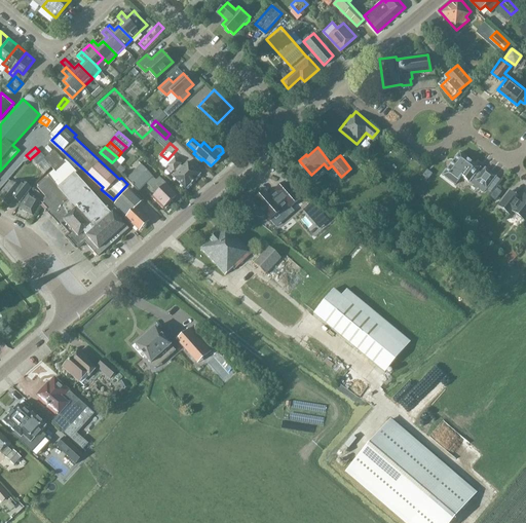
[(78,164),(68,155),(64,159),(54,148),(44,158),(54,169),(48,174),(50,176),(39,186),(48,197),(43,202),(47,207),(45,209),(60,223),(61,223),(69,232),(67,235),(77,248),(85,240),(98,255),(128,227),(124,223),(124,224),(113,212),(115,209),(111,203),(102,192),(88,177),(83,182),(79,177),(81,175),(75,169),(78,164)]
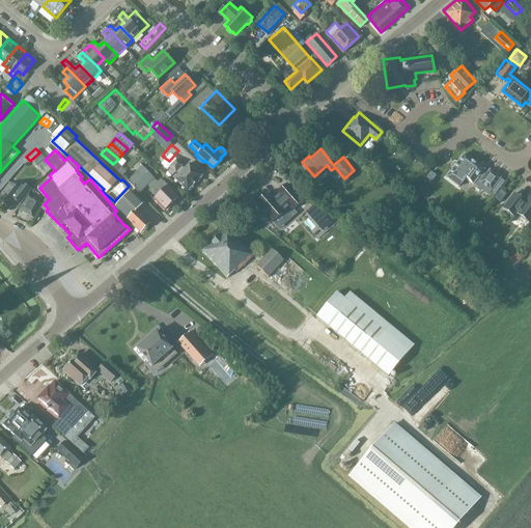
[(491,189),(500,176),(490,168),(486,172),(483,169),(484,168),(465,153),(446,175),(458,185),(466,176),(473,182),(476,177),(480,181),(491,189)]
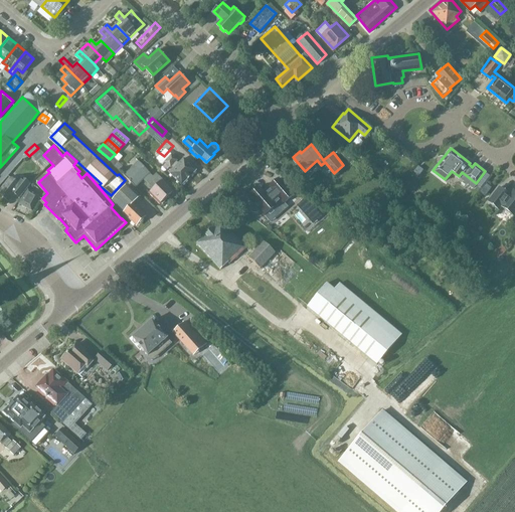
[(177,159),(172,153),(165,160),(170,166),(173,163),(175,165),(169,171),(181,184),(196,169),(184,157),(178,163),(176,161),(177,159)]
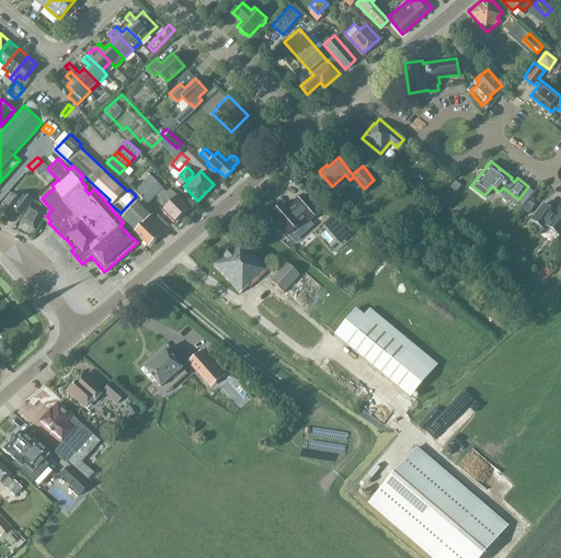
[(189,207),(170,188),(167,191),(163,188),(150,173),(135,189),(148,203),(157,193),(168,204),(162,208),(174,220),(189,207)]
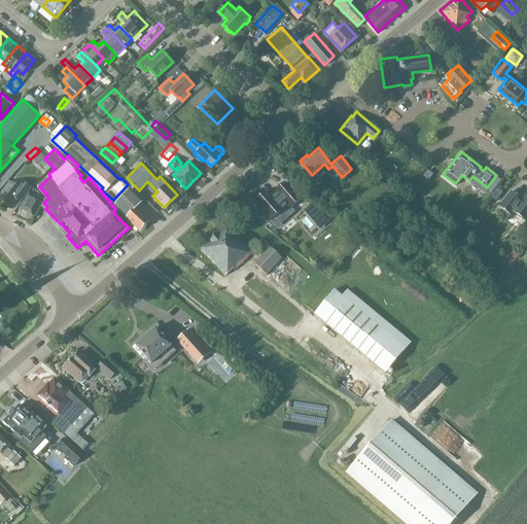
[(0,197),(9,204),(15,197),(18,195),(22,198),(31,186),(23,180),(19,186),(10,180),(0,193),(0,197)]
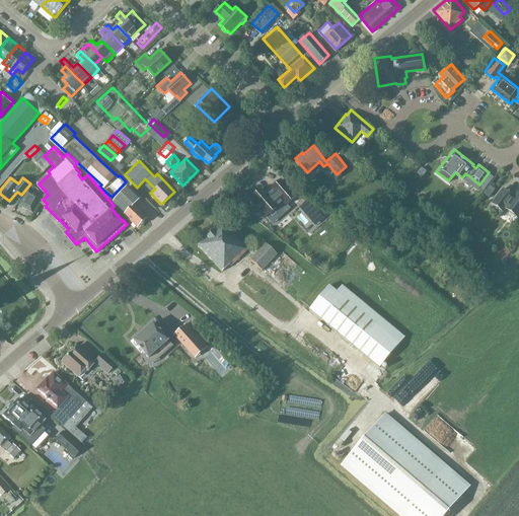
[(295,195),(280,178),(271,187),(273,188),(267,194),(261,187),(250,197),(255,202),(253,204),(252,205),(252,207),(252,209),(254,211),(256,212),(258,212),(261,211),(262,209),(267,215),(277,205),(283,200),(285,203),(295,195)]
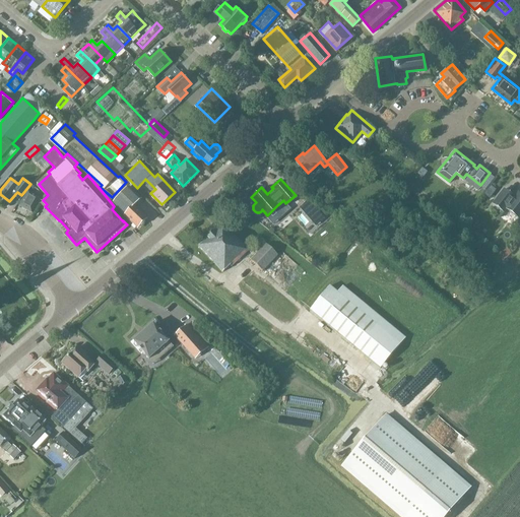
[(129,184),(113,201),(125,213),(124,214),(137,227),(147,216),(132,201),(139,194),(129,184)]
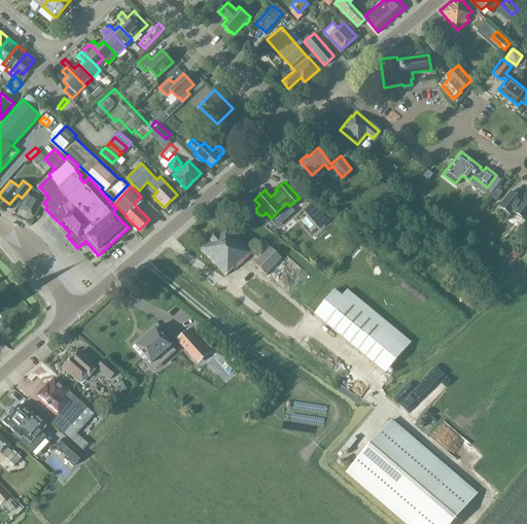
[(526,195),(525,194),(521,198),(511,189),(499,205),(511,213),(513,210),(526,220),(526,218),(526,195)]
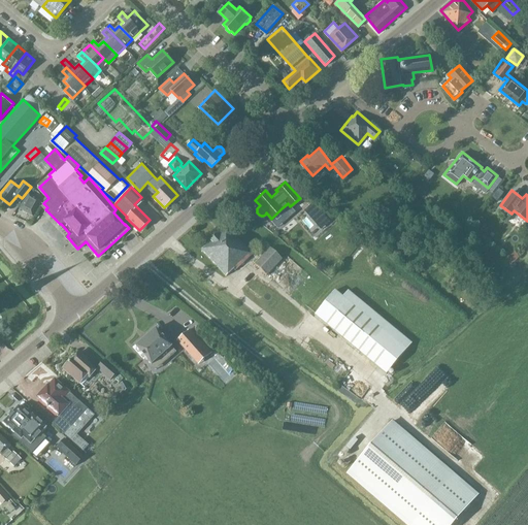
[(32,214),(37,204),(41,199),(29,192),(21,207),(32,214)]
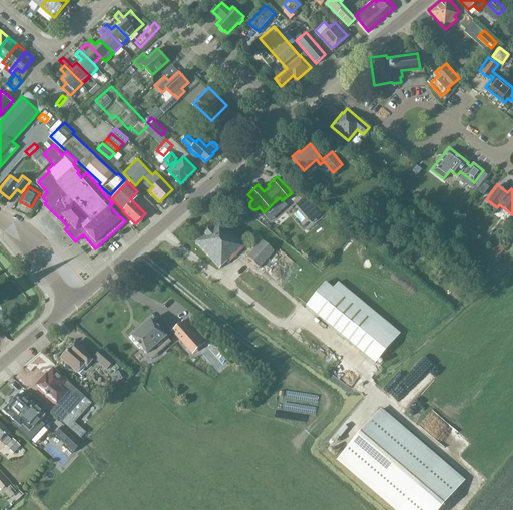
[(304,208),(313,202),(306,190),(297,195),(304,208)]
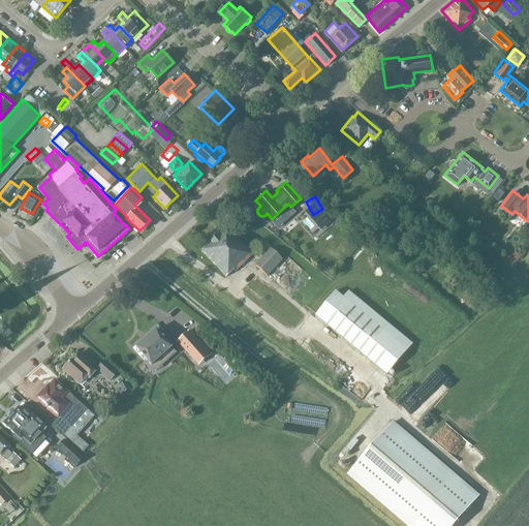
[(236,269),(253,252),(227,224),(201,248),(226,274),(234,268),(236,269)]
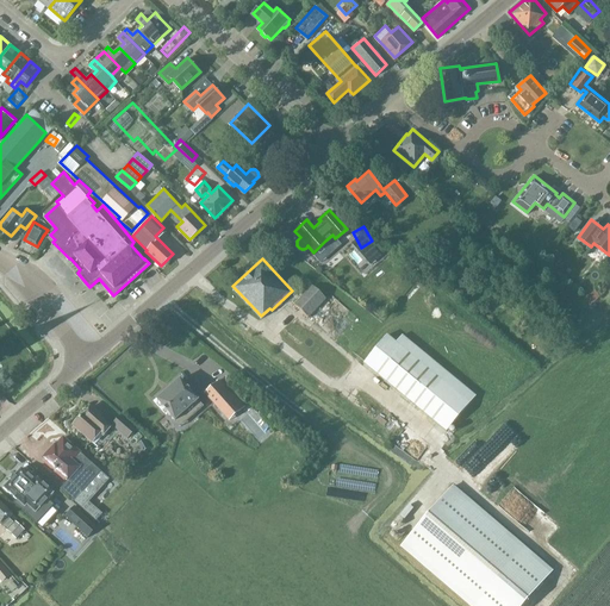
[(294,303),(309,316),(327,297),(312,283),(294,303)]
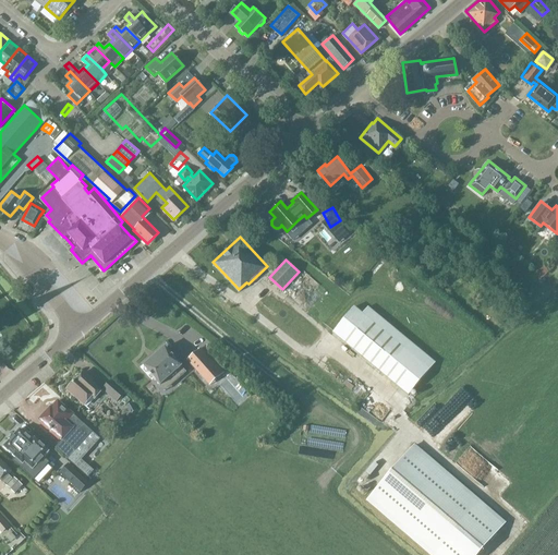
[(368,304),(362,312),(354,305),(332,330),(409,394),(436,360),(368,304)]
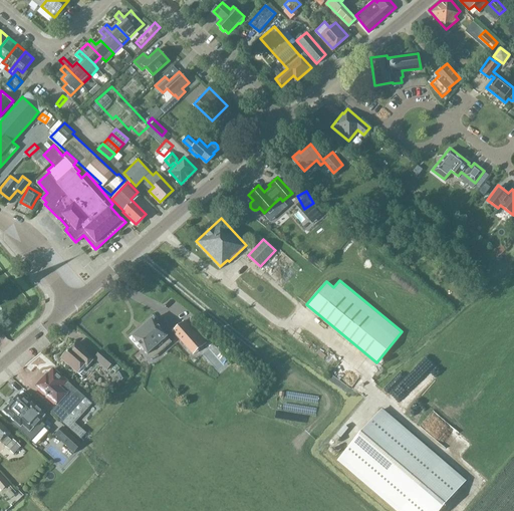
[(186,317),(172,329),(186,345),(192,339),(199,347),(206,341),(186,317)]
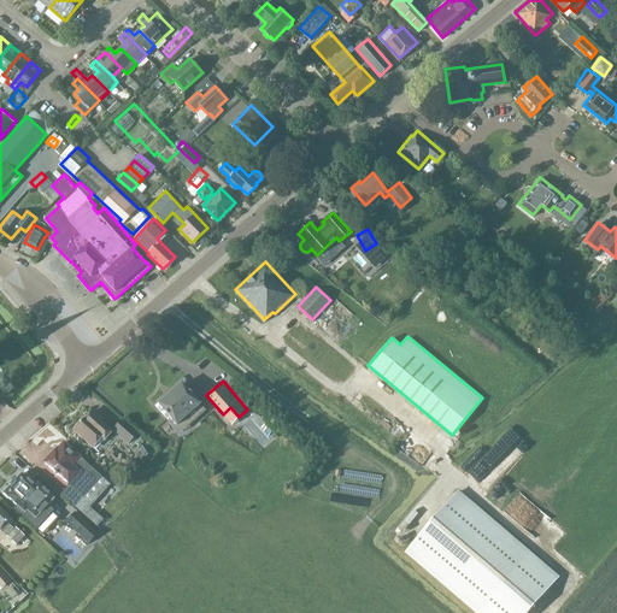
[(159,401),(158,402),(159,404),(176,423),(177,424),(178,423),(189,412),(194,417),(194,418),(195,418),(205,410),(205,408),(200,404),(201,402),(200,402),(182,382),(181,382),(172,390),(171,390),(172,392),(169,394),(169,393),(168,394),(159,401)]
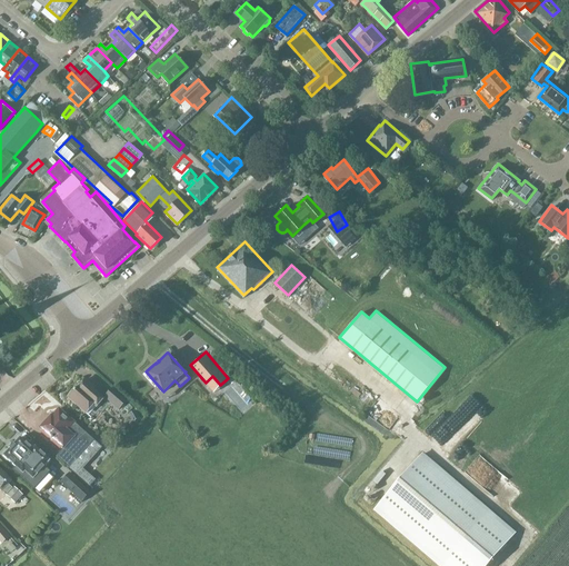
[(350,373),(358,385),(368,378),(359,366),(350,373)]
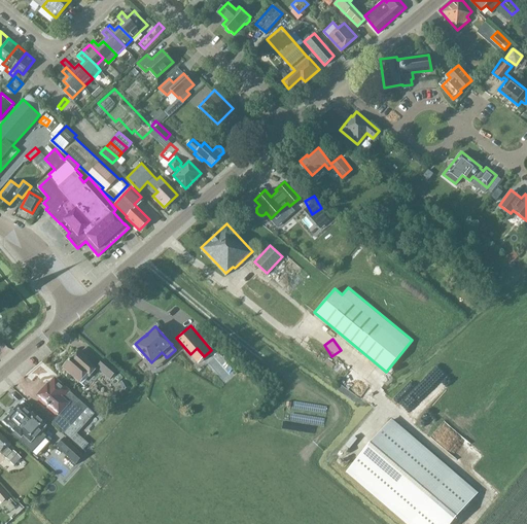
[(96,368),(86,358),(88,356),(79,349),(71,359),(70,358),(63,365),(78,379),(85,372),(89,376),(96,368)]
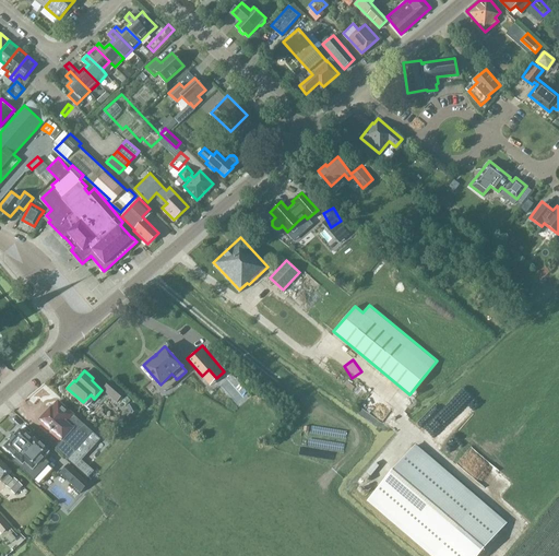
[(125,391),(110,379),(103,388),(117,400),(125,391)]
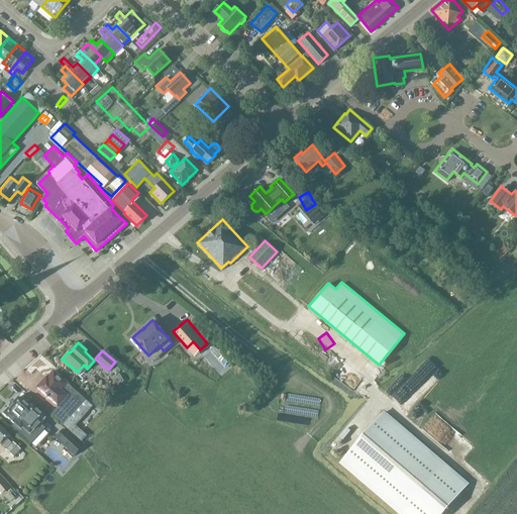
[(58,406),(63,409),(70,415),(86,398),(76,389),(68,382),(54,369),(46,377),(46,376),(36,387),(58,406)]
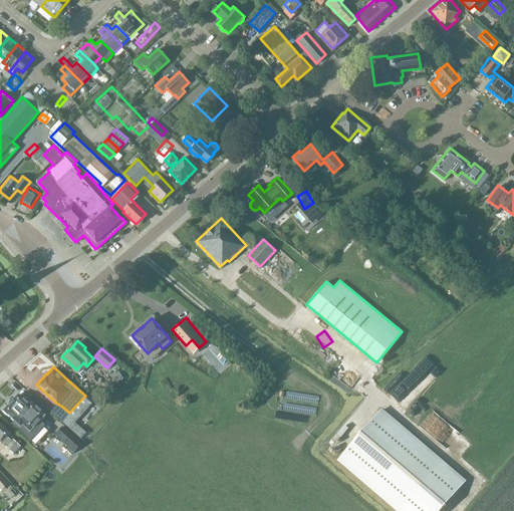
[(9,403),(3,410),(14,420),(12,423),(30,440),(45,424),(40,419),(45,414),(31,401),(29,403),(18,393),(12,400),(10,398),(6,401),(9,403)]
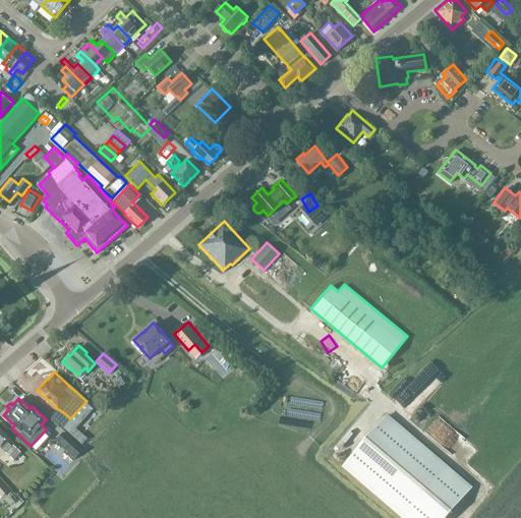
[(386,414),(343,464),(406,517),(445,517),(471,487),(386,414)]
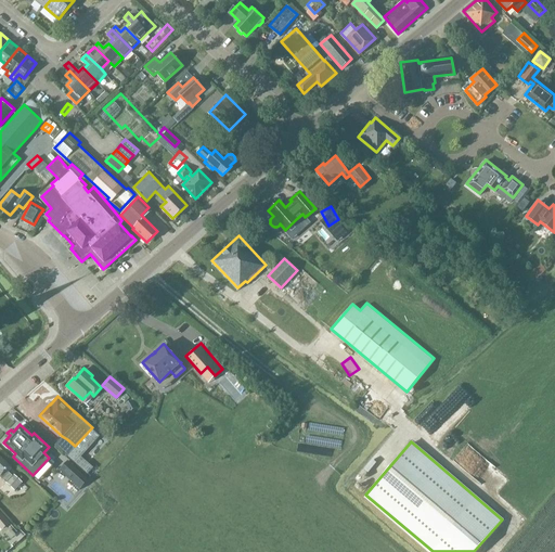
[(98,465),(85,453),(79,461),(92,473),(98,465)]
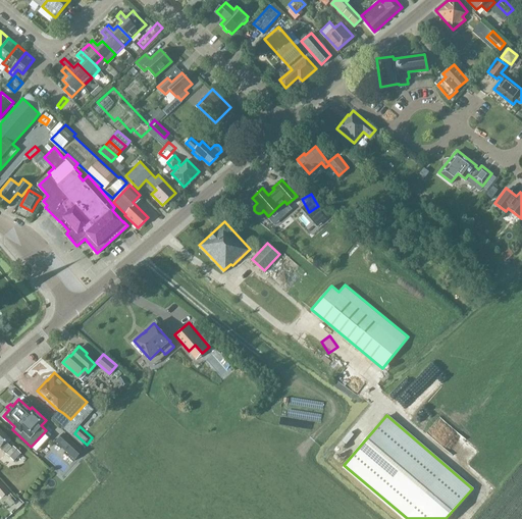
[(5,440),(9,436),(0,427),(0,446),(5,451),(6,451),(14,459),(21,452),(13,444),(11,446),(5,440)]
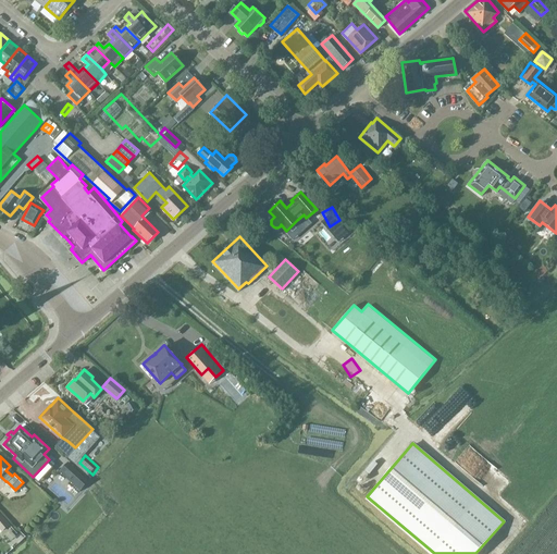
[(67,460),(59,470),(63,474),(81,489),(88,479),(82,472),(67,460)]
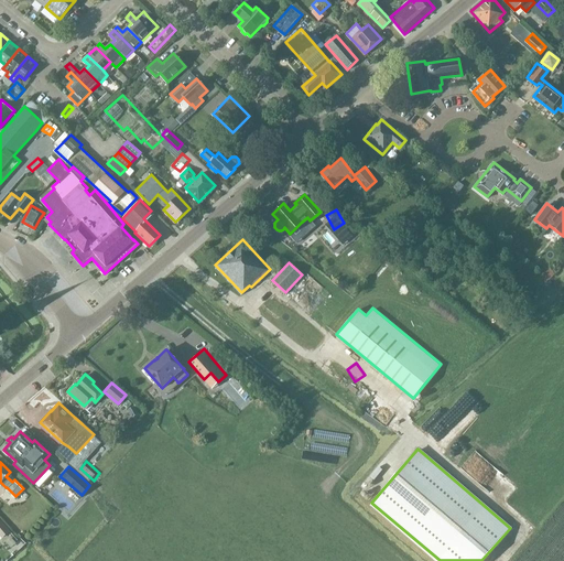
[(0,533),(2,536),(10,529),(2,521),(1,522),(0,520),(0,533)]
